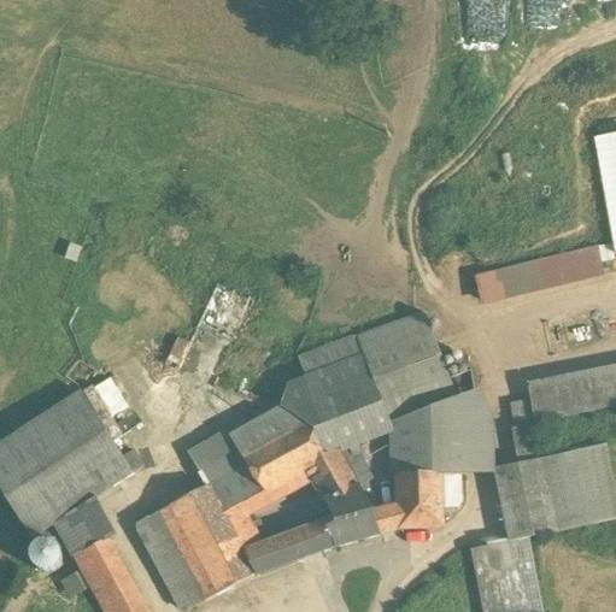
[(615,131),(592,137),(615,251),(615,249),(615,131)]
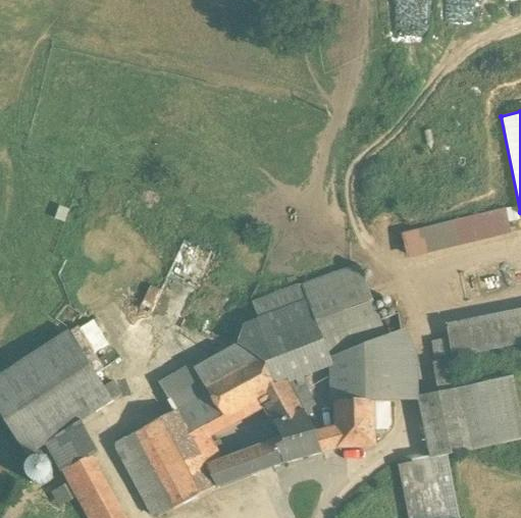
[(512,230),(507,205),(402,228),(408,254),(512,230)]
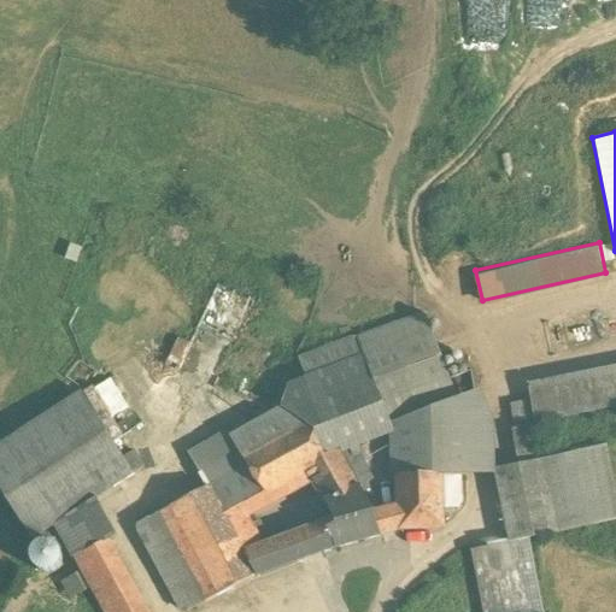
[(356,333),(298,355),(306,377),(289,384),(281,406),(303,421),(304,421),(303,422),(311,428),(321,453),(339,446),(353,441),(392,425),(456,395),(424,310),(357,335),(356,333)]
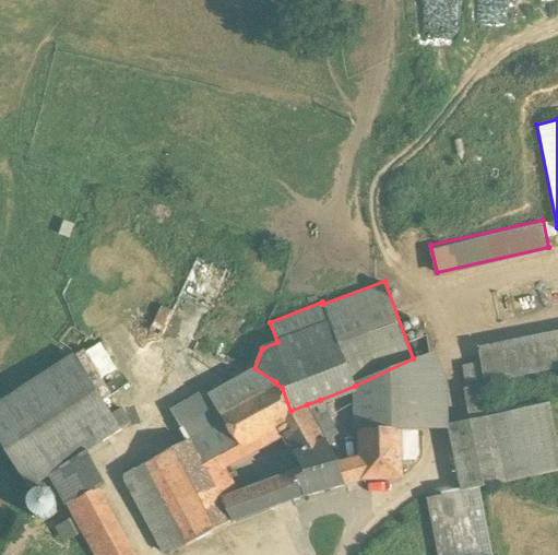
[(557,330),(482,349),(484,359),(489,382),(557,367),(557,330)]
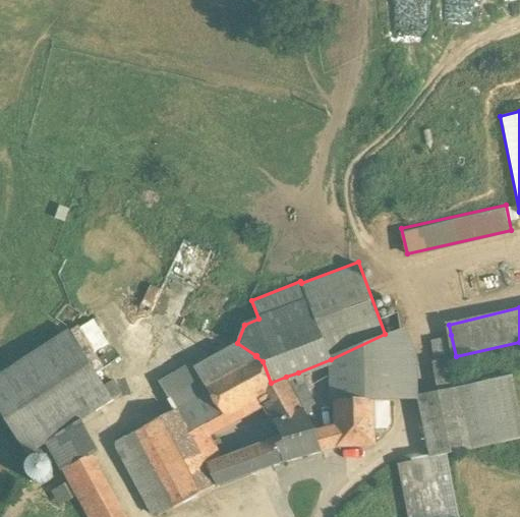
[(72,329),(87,355),(109,343),(94,317),(72,329)]
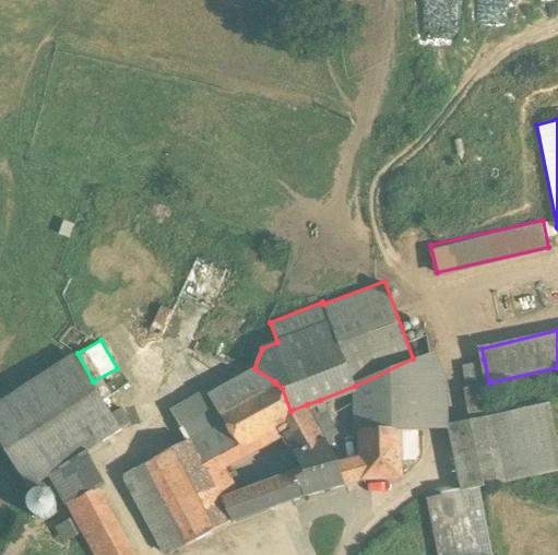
[(73,353),(0,399),(0,443),(28,486),(50,472),(79,455),(120,427),(73,353)]
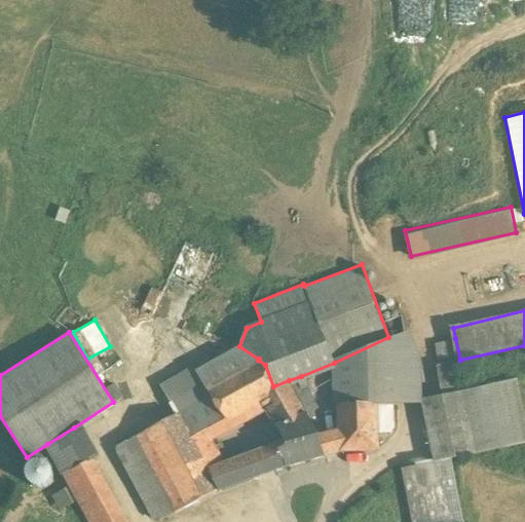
[(406,332),(334,363),(334,401),(339,402),(375,402),(376,403),(391,402),(396,402),(417,402),(416,358),(406,332)]
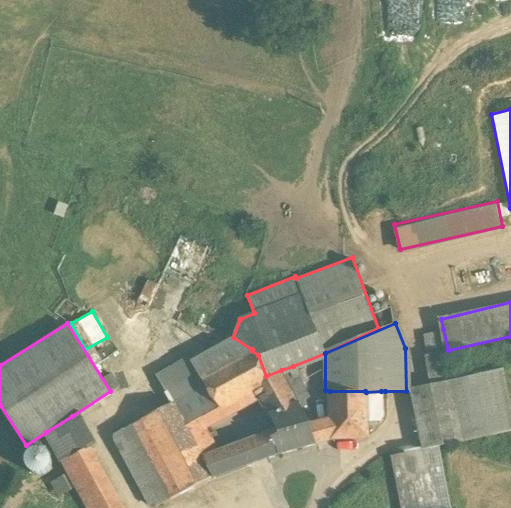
[(429,383),(450,378),(442,352),(448,350),(443,329),(423,335),(429,383)]
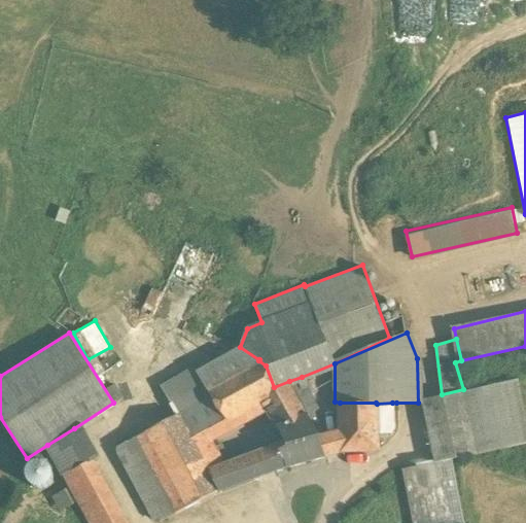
[(258,359),(240,347),(196,372),(209,393),(211,396),(226,419),(263,399),(277,427),(306,412),(289,381),(274,387),(266,365),(258,360),(258,359)]
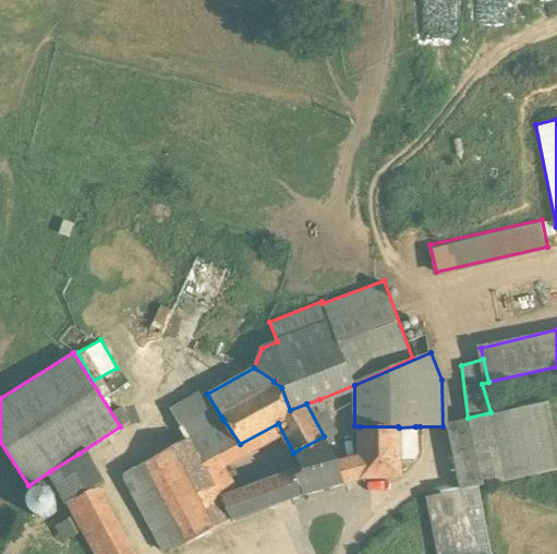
[(188,438),(223,420),(207,394),(173,413),(188,438)]
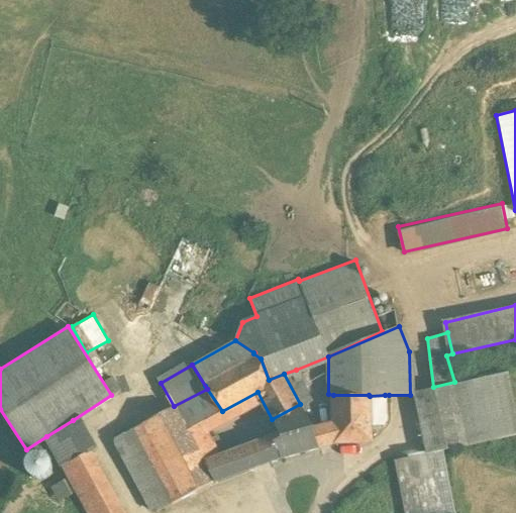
[(312,398),(296,370),(284,374),(300,404),(300,405),(312,398)]
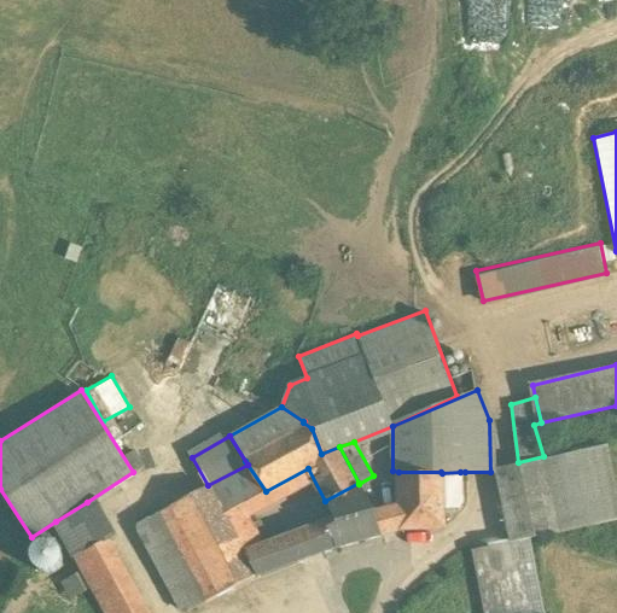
[(616,495),(606,443),(543,456),(559,530),(616,517),(616,495)]
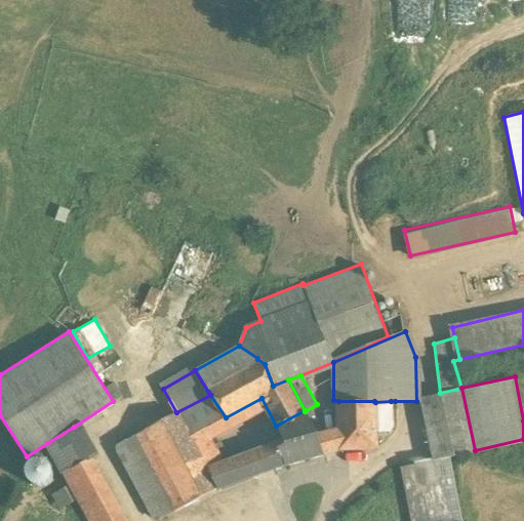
[(440,393),(419,397),(433,458),(448,455),(475,450),(461,388),(440,393)]
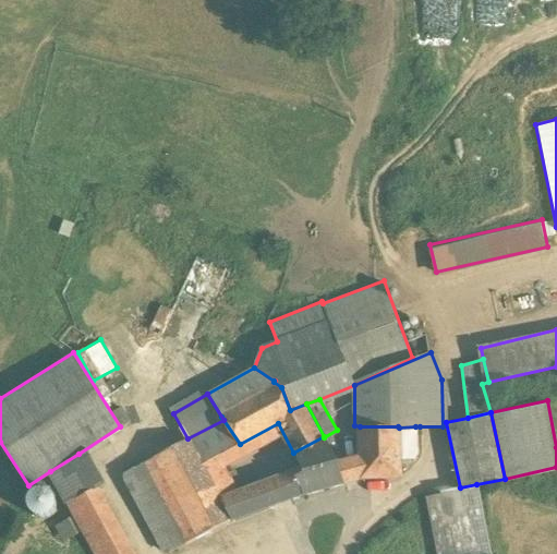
[(188,438),(142,461),(184,542),(230,517),(221,500),(238,491),(219,456),(240,444),(223,420),(188,438)]
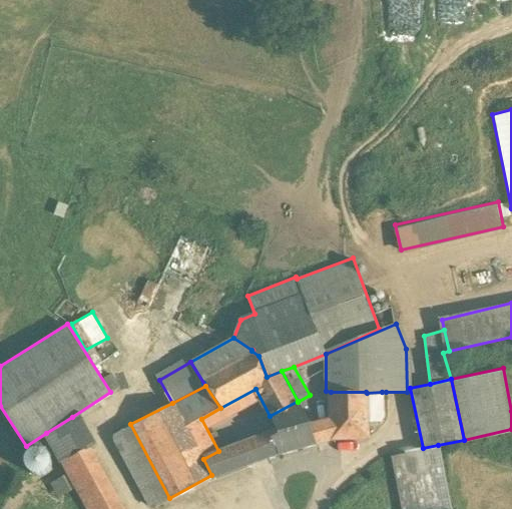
[(367,393),(366,392),(331,392),(331,419),(310,424),(316,442),(332,438),(368,437),(367,419),(367,393)]
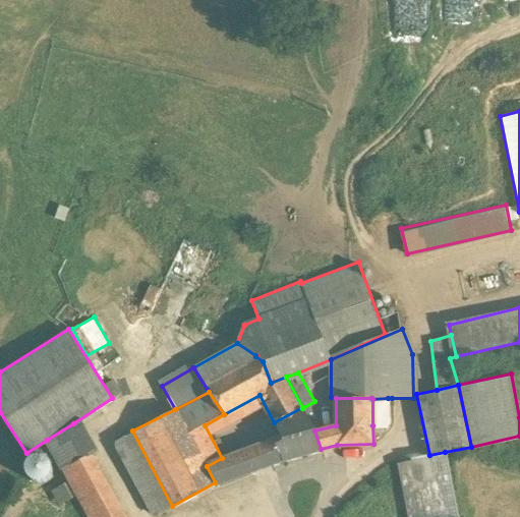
[(388,398),(372,399),(372,425),(385,425),(389,421),(388,398)]
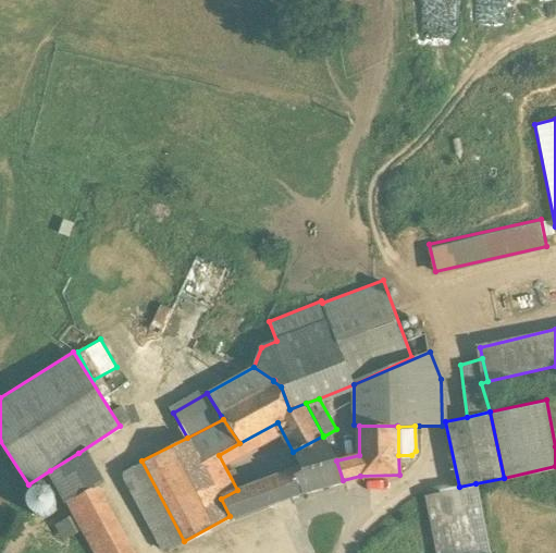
[(303,470),(285,479),(284,476),(268,482),(274,502),(303,491),(343,480),(336,461),(335,458),(323,437),(323,435),(293,452),(303,470)]
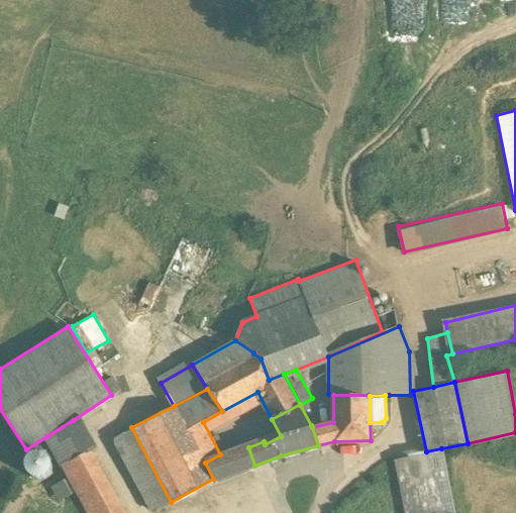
[(61,465),(89,449),(73,420),(46,436),(61,465)]
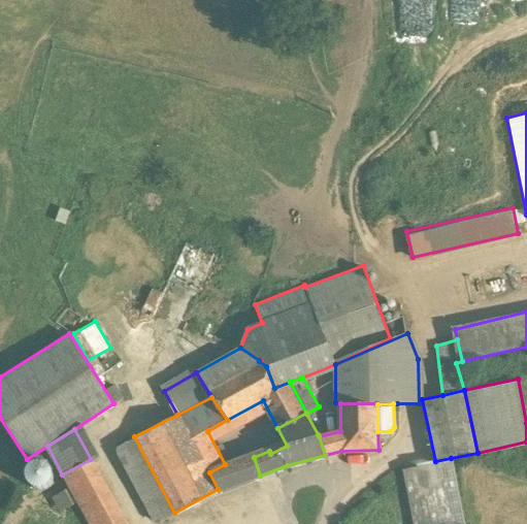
[(174,513),(134,436),(118,446),(158,521),(174,513)]
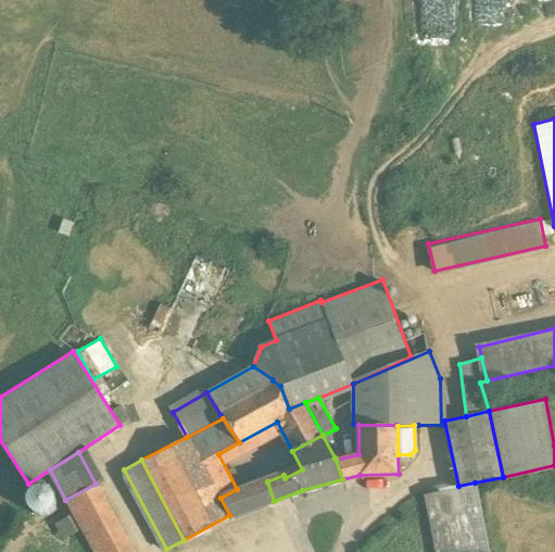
[(267,480),(261,479),(253,480),(251,481),(261,506),(274,501),(267,481),(267,480)]
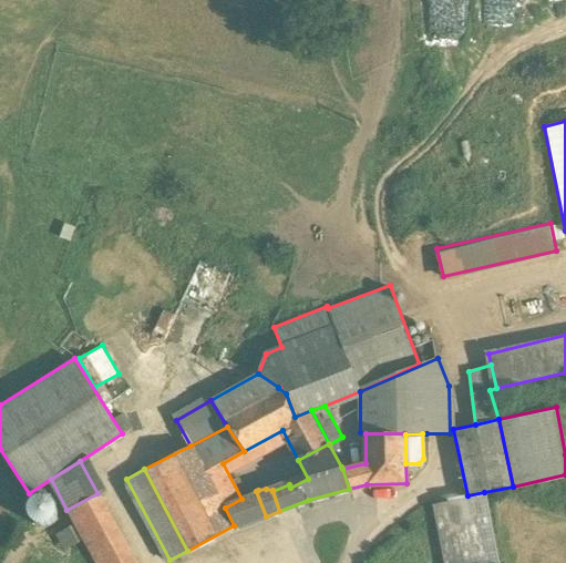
[(242,499),(225,508),(234,525),(235,528),(266,517),(256,491),(242,499)]
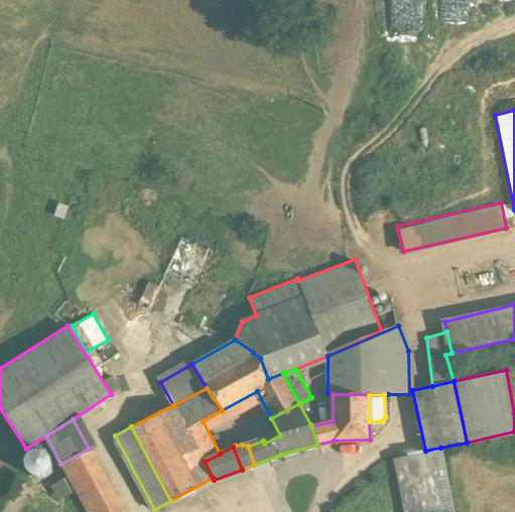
[(425,451),(393,457),(403,511),(453,511),(440,448),(425,451)]
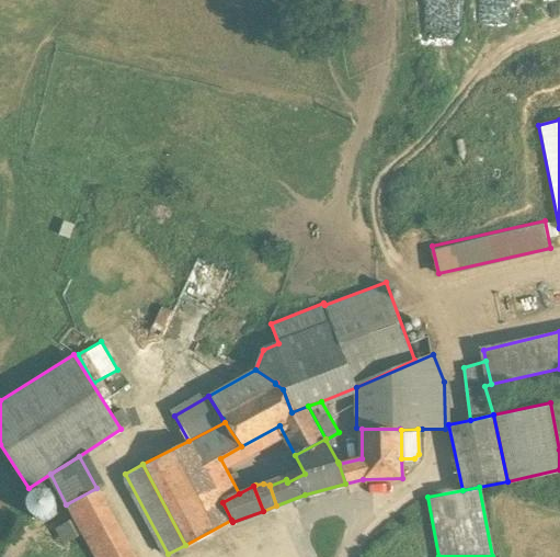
[(135,556),(96,488),(66,504),(94,556),(135,556)]
